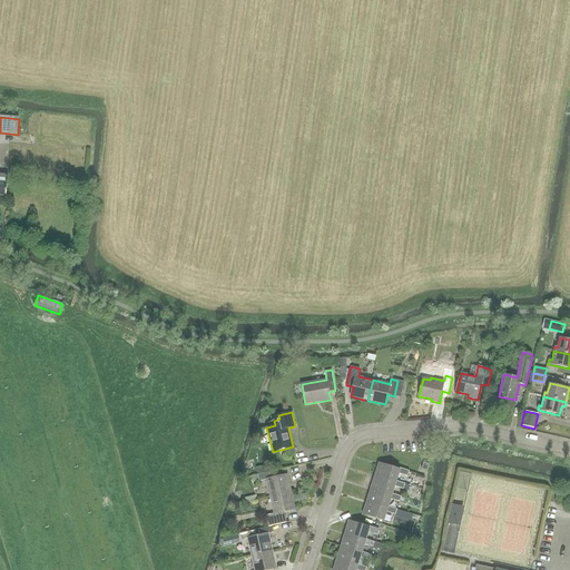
[(380,463),(375,475),(396,482),(396,481),(399,473),(408,477),(410,471),(400,468),(400,469),(380,463)]
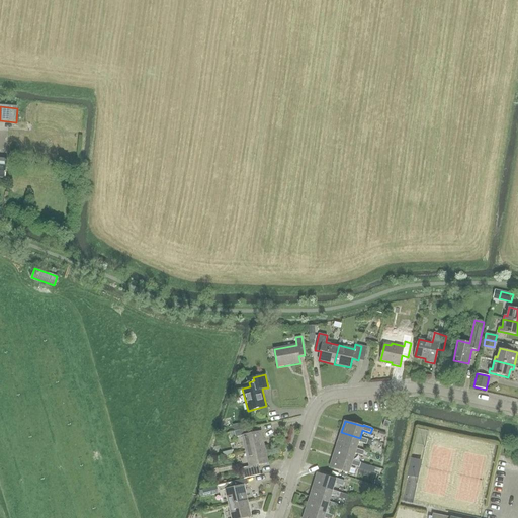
[(261,431),(251,434),(250,428),(235,431),(236,437),(242,436),(246,451),(264,447),(261,431)]
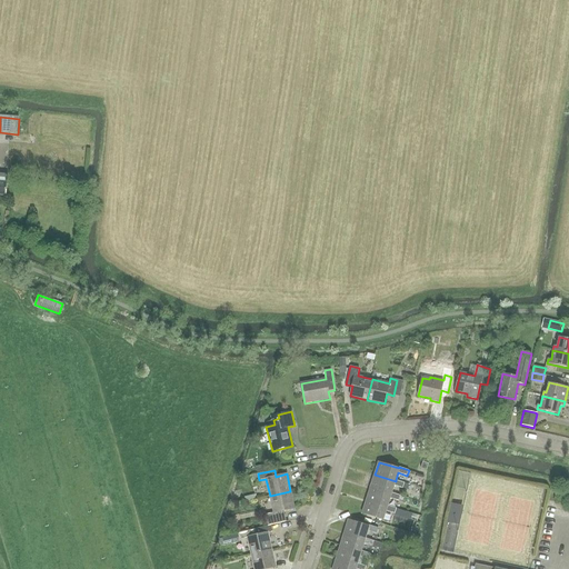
[(391,495),(391,493),(395,486),(402,488),(405,483),(396,480),(396,481),(375,475),(370,488),(391,495)]
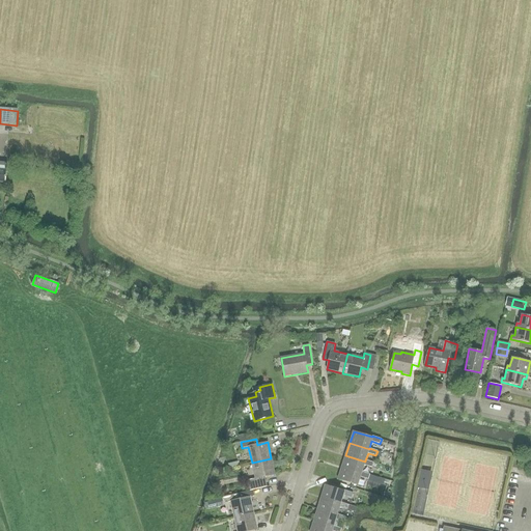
[(361,473),(362,472),(364,465),(372,468),(373,463),(365,460),(365,462),(345,455),(342,467),(361,473)]
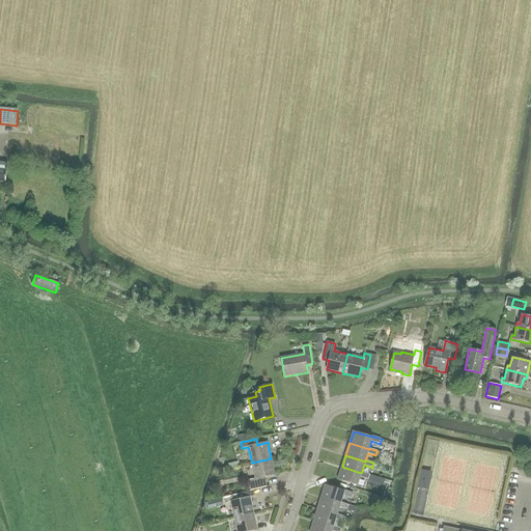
[(248,480),(250,491),(268,486),(266,477),(275,475),(271,458),(252,463),(255,479),(248,480)]
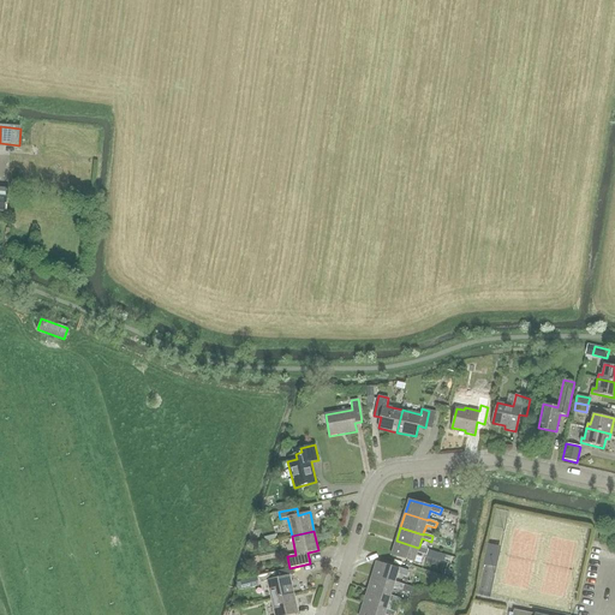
[(284,542),(286,549),(294,547),(292,539),(284,542)]
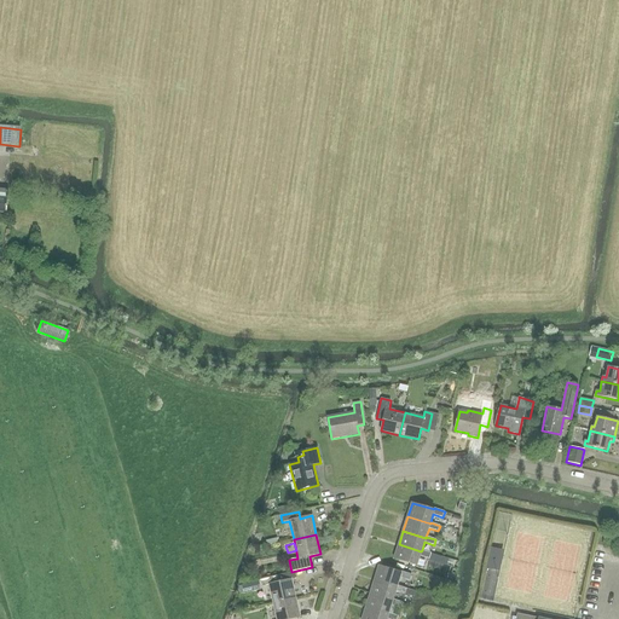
[(394,559),(417,566),(420,556),(429,559),(432,553),(422,550),(421,551),(399,544),(394,559)]
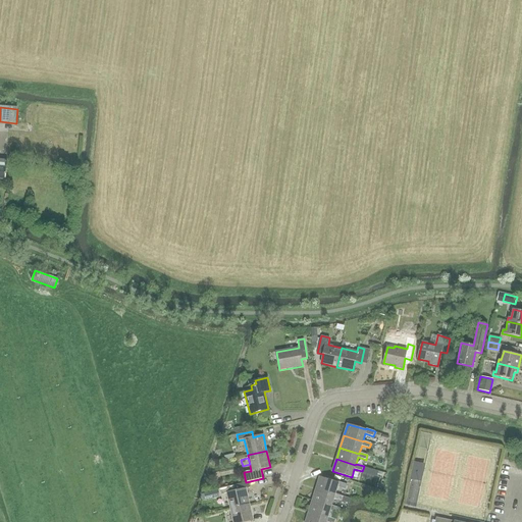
[(414,462),(411,478),(417,480),(421,463),(414,462)]
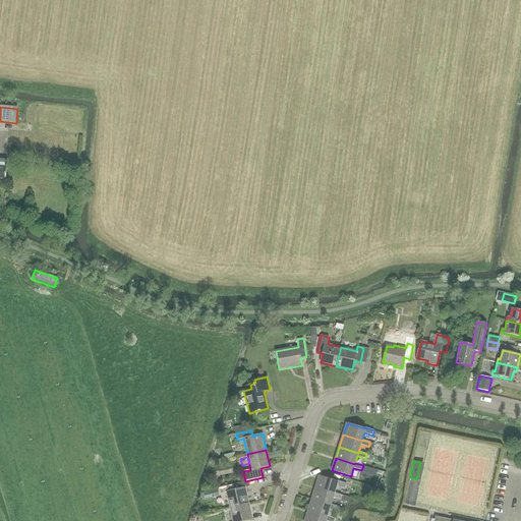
[(361,470),(361,471),(375,476),(378,470),(363,465),(361,470)]
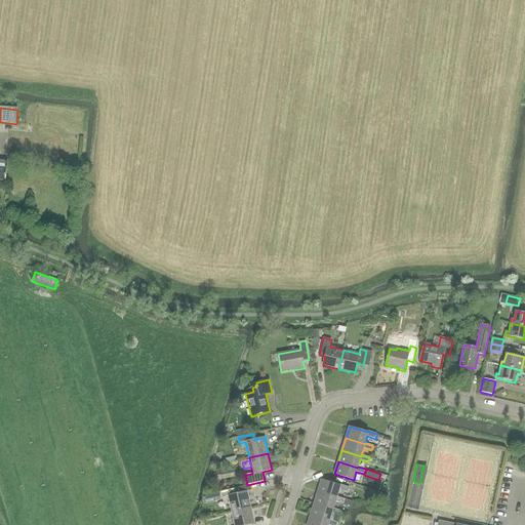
[(337,497),(337,496),(339,489),(348,492),(350,487),(340,484),(340,485),(322,480),(318,491),(337,497)]
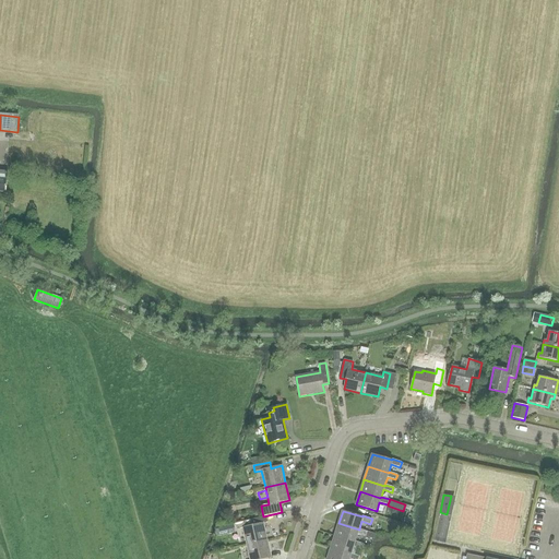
[(244,528),(247,545),(268,540),(263,523),(253,525),(251,520),(236,523),(237,530),(244,528)]
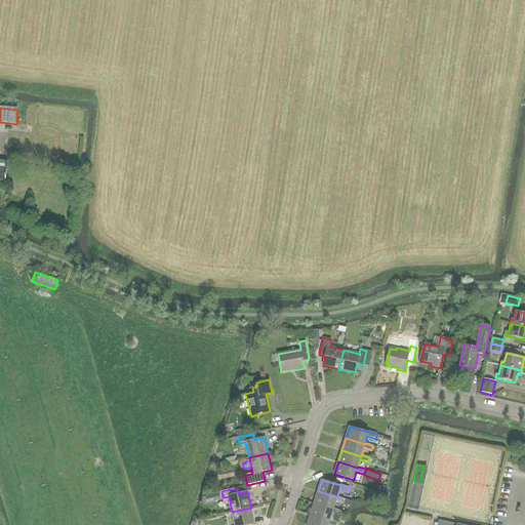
[(376,498),(379,492),(369,489),(367,495),(376,498)]
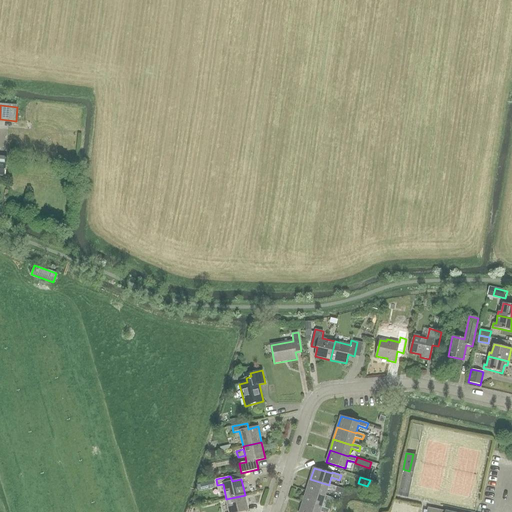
[(337,487),(329,484),(329,485),(310,479),(306,491),(325,497),(325,495),(328,489),(335,491),(337,487)]
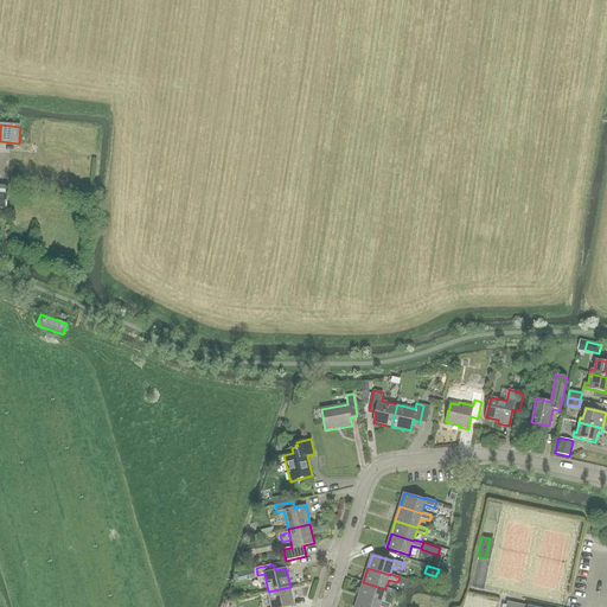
[(254,570),(235,575),(236,582),(255,579),(254,570)]
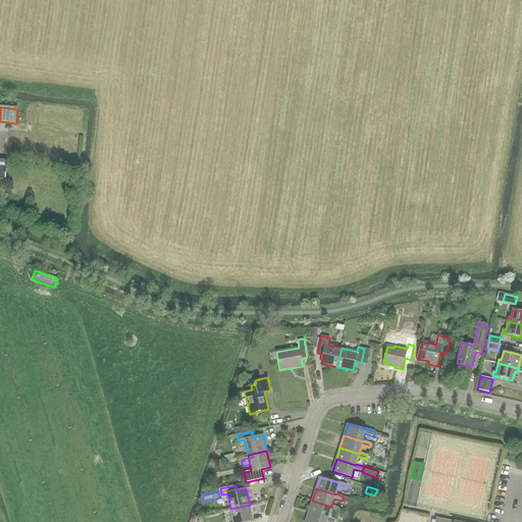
[(340,508),(331,505),(331,507),(312,501),(308,512),(327,518),(328,517),(330,510),(338,513),(340,508)]
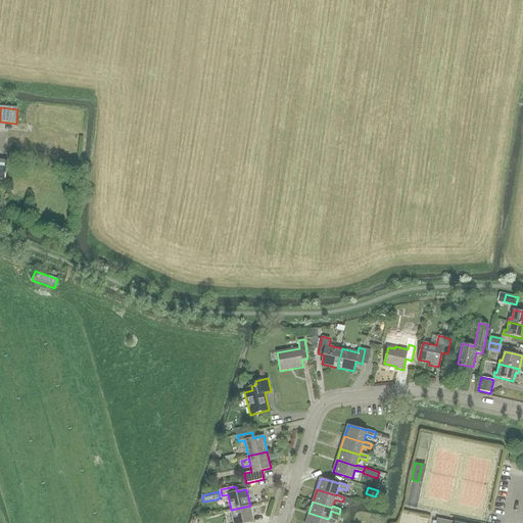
[(246,522),(253,521),(250,506),(231,510),(234,522),(246,522)]
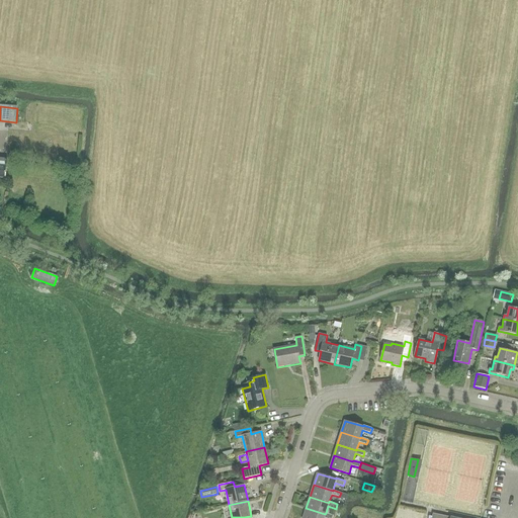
[(332,517),(334,515),(326,513),(325,514),(306,508),(303,517),(324,517),(325,517),(332,517)]
